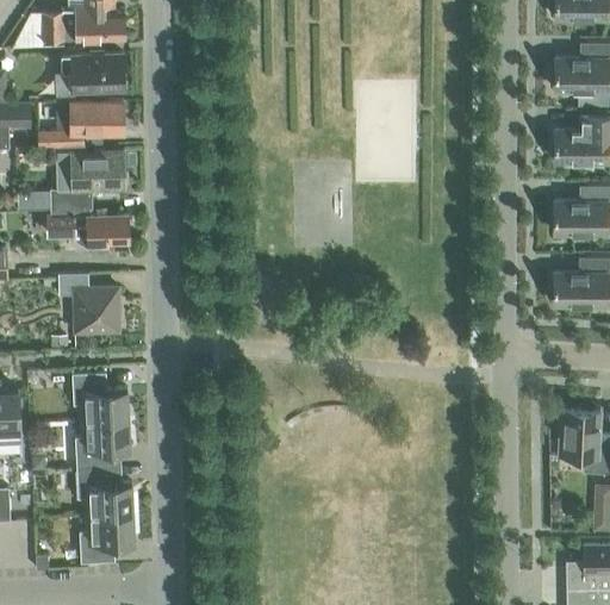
[(42,43),(67,42),(123,41),(123,14),(114,14),(113,0),(67,0),(68,13),(42,14),(42,43)]
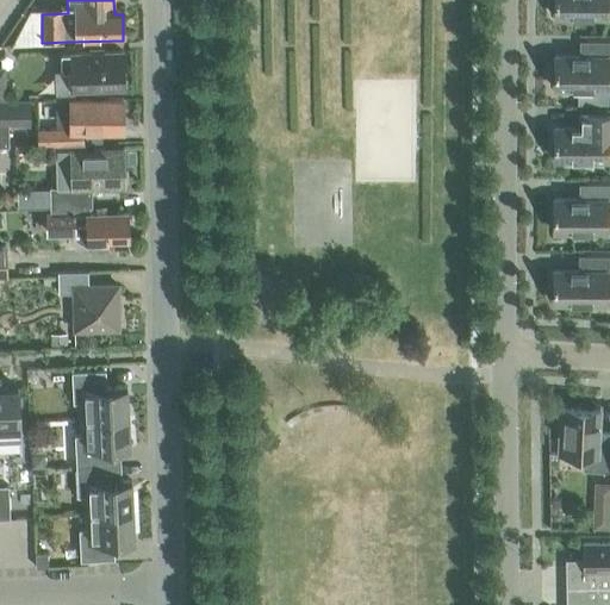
[(609,0),(554,0),(555,22),(608,23),(609,1),(609,0)]
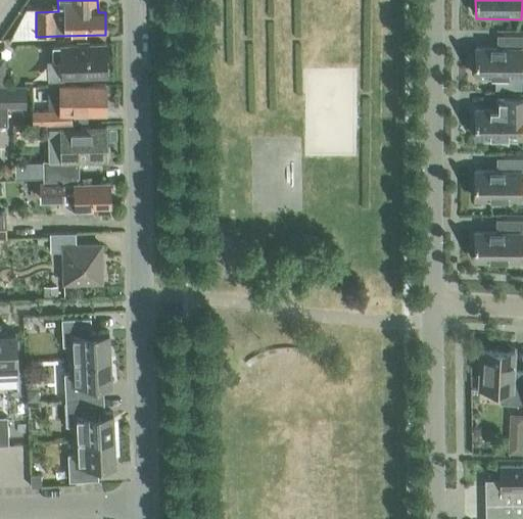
[(36,12),(26,12),(10,42),(57,41),(57,36),(36,37),(36,12)]
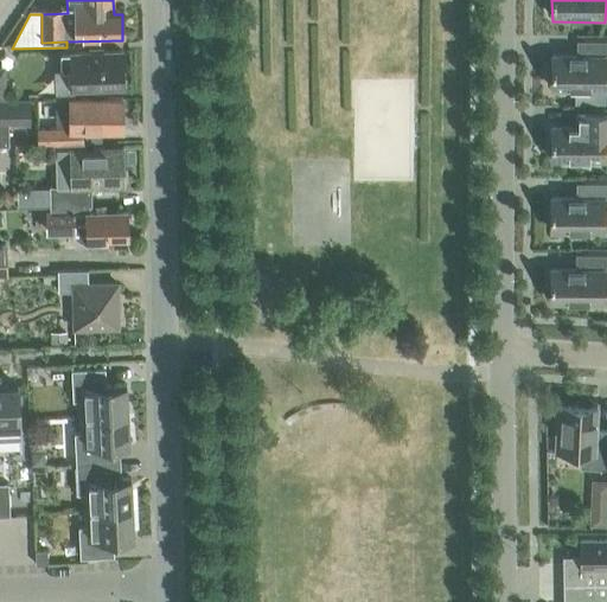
[(576,61),(551,61),(551,93),(574,93),(574,107),(604,108),(604,94),(605,94),(605,72),(606,72),(606,45),(585,45),(583,61),(576,61)]
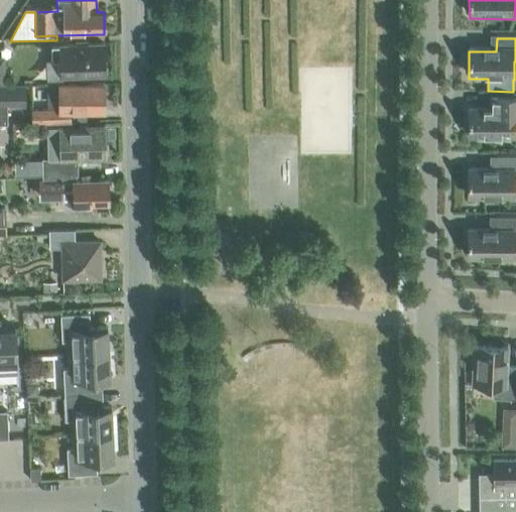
[(61,80),(104,79),(103,47),(51,49),(51,65),(61,64),(61,80)]
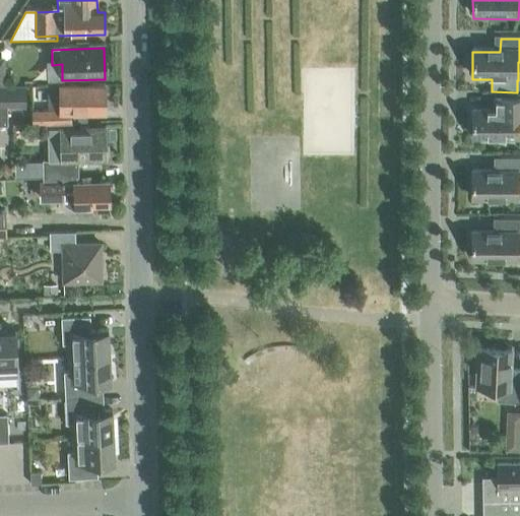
[(31,113),(31,126),(69,126),(69,116),(77,115),(77,110),(90,110),(90,113),(105,113),(105,87),(59,87),(59,113),(31,113)]
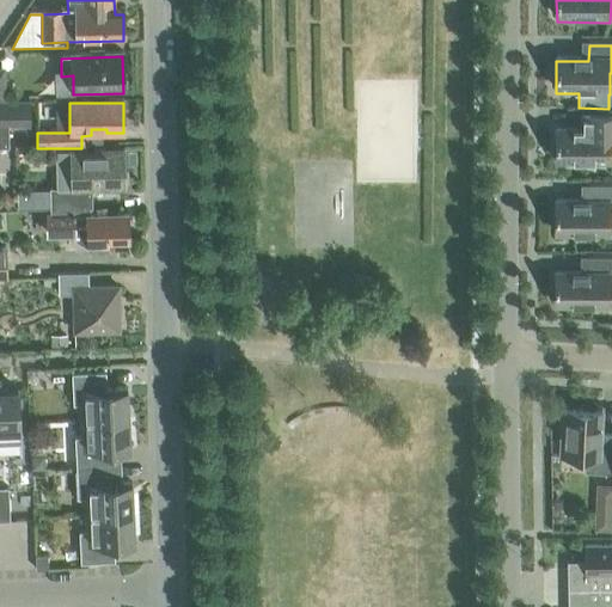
[(0,106),(0,151),(8,152),(8,128),(29,128),(29,106),(0,106)]
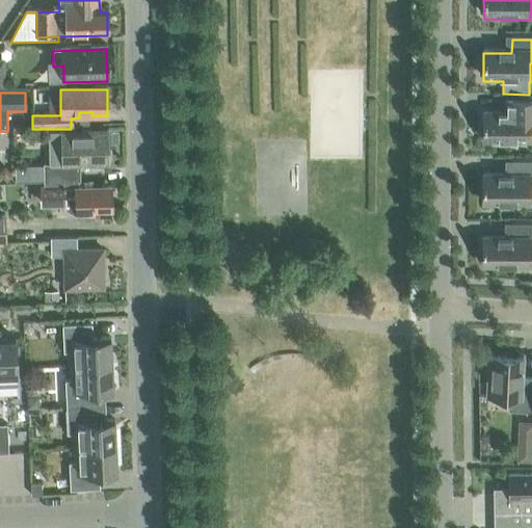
[(483,143),(530,144),(530,126),(531,126),(531,102),(511,102),(511,115),(483,115),(483,143)]
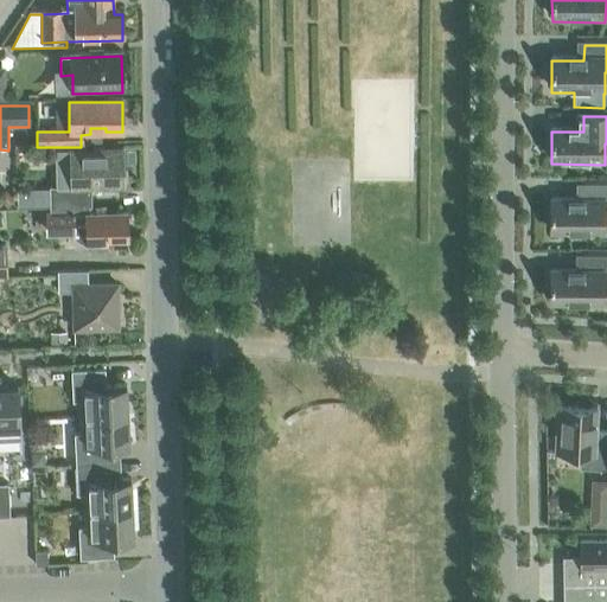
[(50,192),(50,212),(91,211),(90,192),(123,191),(122,153),(70,154),(71,191),(50,192)]
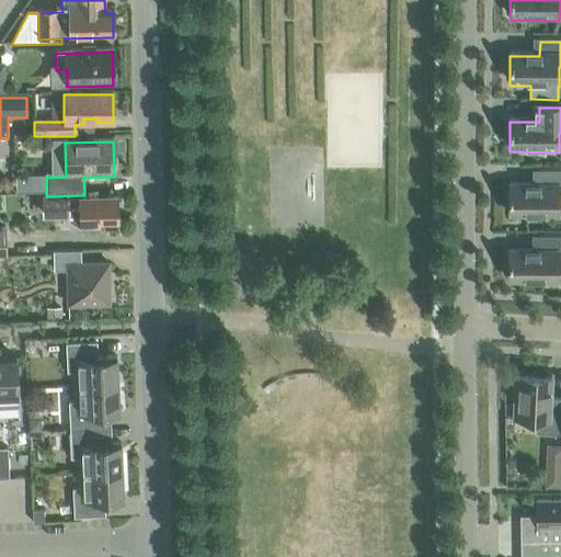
[(510,217),(558,218),(558,199),(560,199),(560,173),(539,173),(539,188),(510,188),(510,217)]
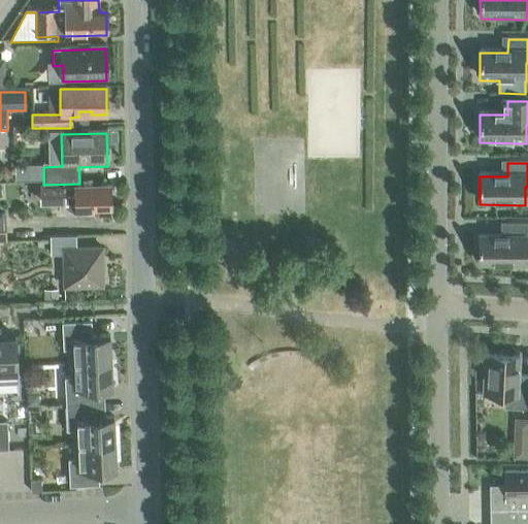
[(0,174),(0,179),(6,187),(13,179),(5,171),(0,174)]
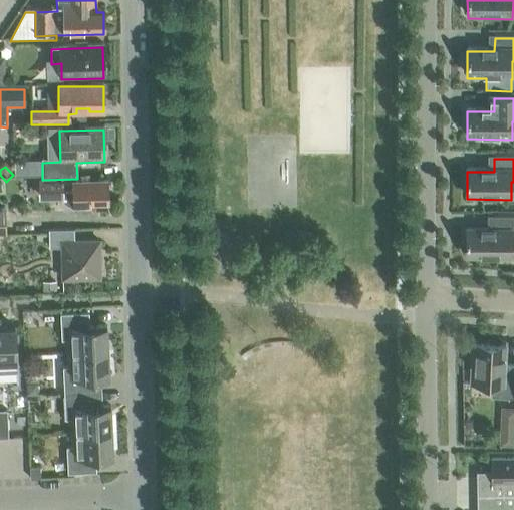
[(73,203),(73,212),(90,212),(90,207),(107,207),(107,183),(39,185),(39,199),(62,198),(62,203),(73,203)]
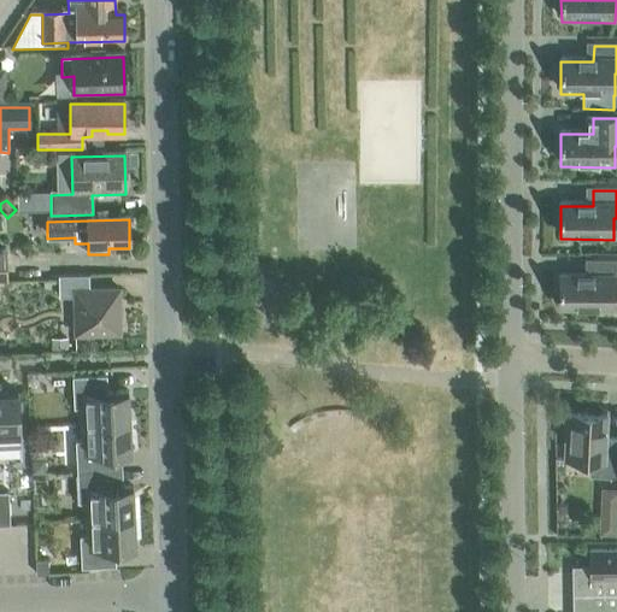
[(559,278),(559,311),(613,312),(613,290),(616,290),(616,263),(592,263),(592,278),(559,278)]
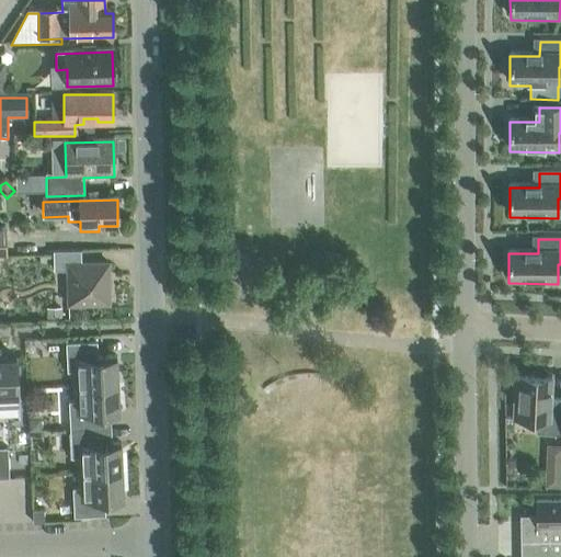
[(81,268),(81,254),(53,254),(54,274),(67,274),(68,308),(109,307),(109,266),(81,268)]
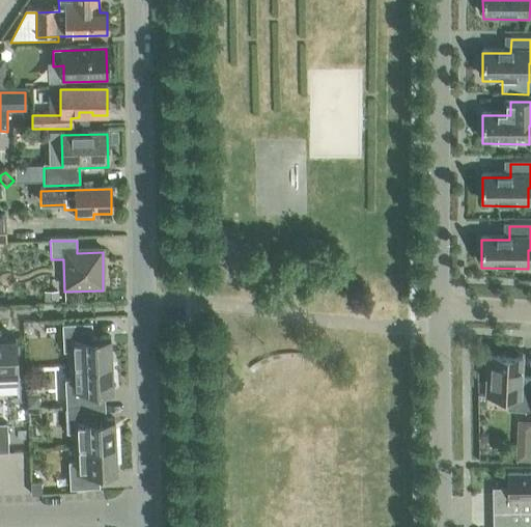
[(59,303),(59,294),(46,295),(46,304),(59,303)]
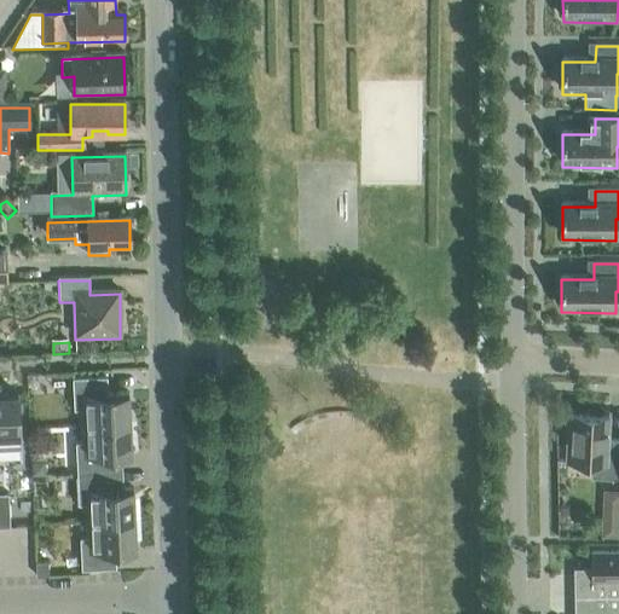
[(105,381),(73,382),(74,413),(86,413),(87,429),(131,428),(128,398),(106,398),(105,381)]
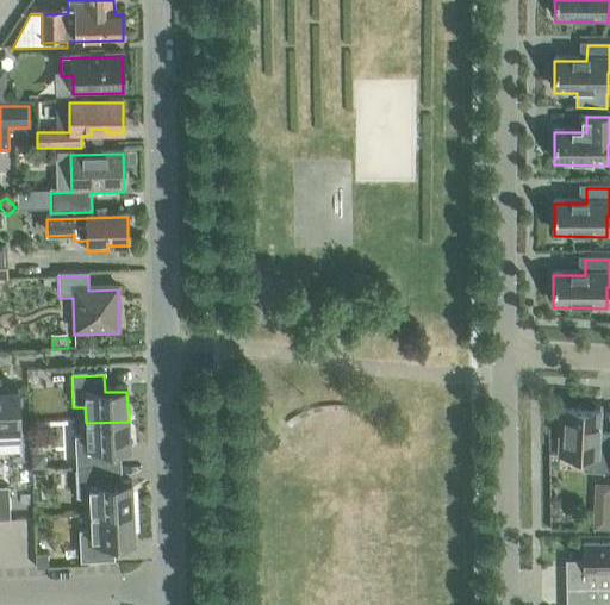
[(0,446),(20,444),(18,392),(0,392),(0,446)]
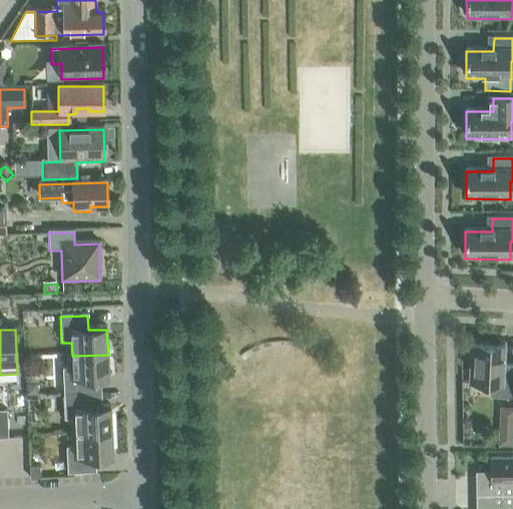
[(490,399),(512,400),(512,368),(503,368),(504,349),(474,348),(472,386),(490,387),(490,399)]
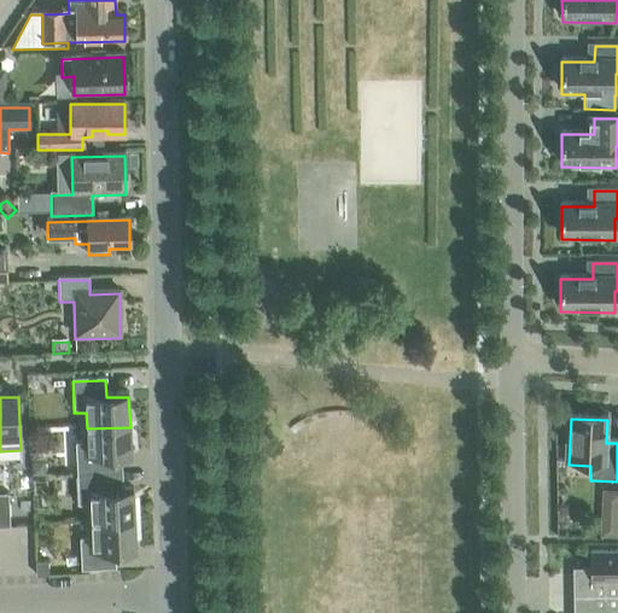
[(132,457),(130,427),(87,428),(88,445),(75,445),(76,477),(110,476),(110,459),(132,457)]
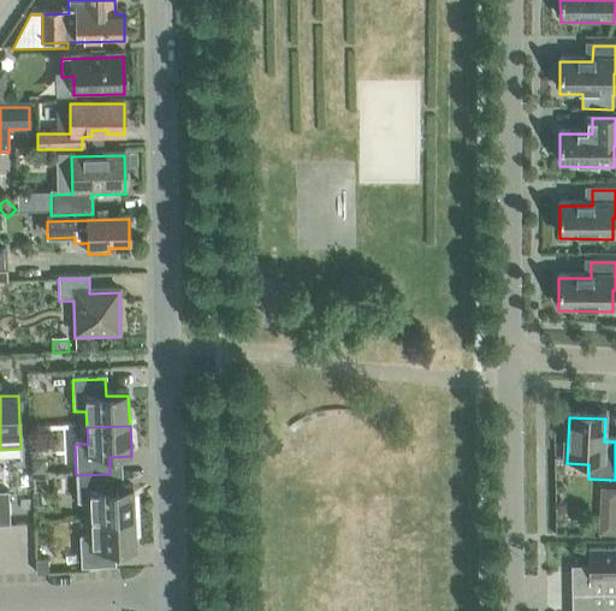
[(45,462),(31,463),(31,476),(46,475),(45,462)]
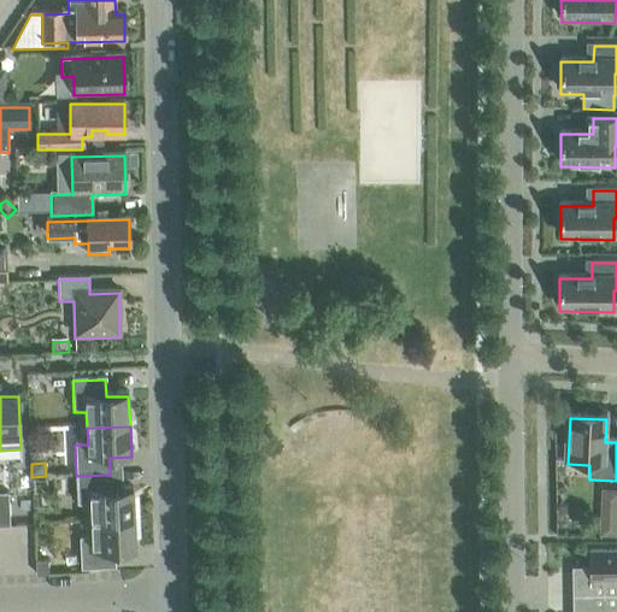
[(111,492),(110,475),(76,476),(78,507),(90,506),(92,523),(134,521),(133,490),(111,492)]
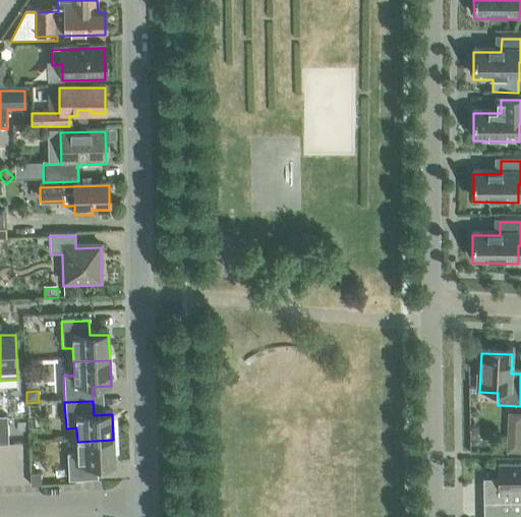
[(7,419),(0,418),(0,447),(8,448),(7,419)]
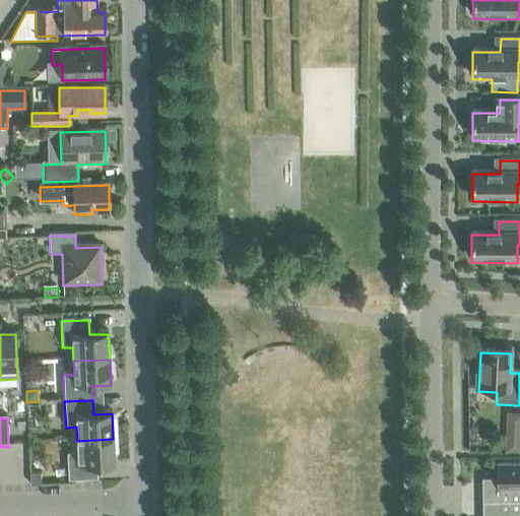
[(519,417),(508,417),(506,454),(518,455),(519,421),(519,417)]
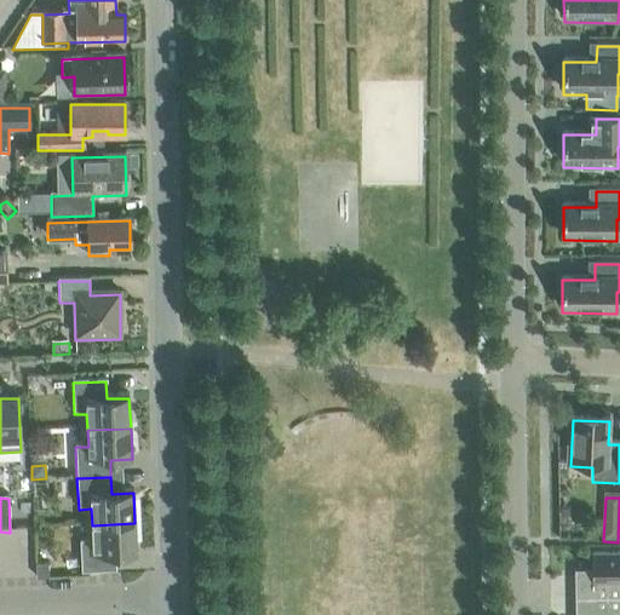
[(92,526),(92,542),(80,542),(81,574),(115,573),(114,555),(136,555),(135,523),(92,526)]
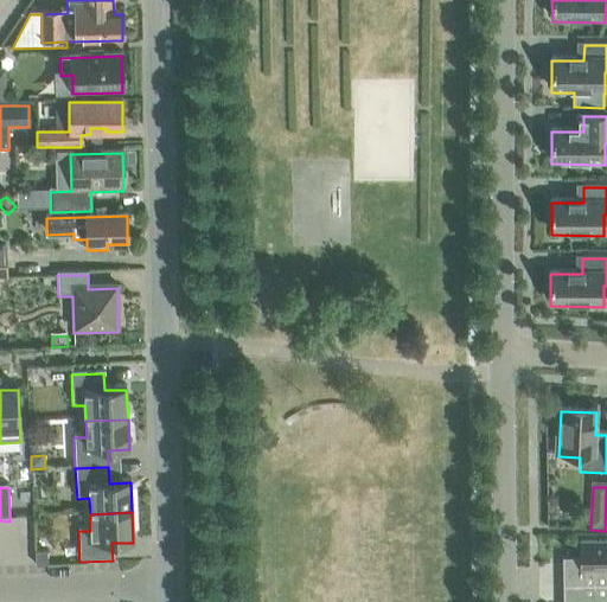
[(580,568),(562,568),(562,589),(606,588),(606,543),(580,544),(580,568)]
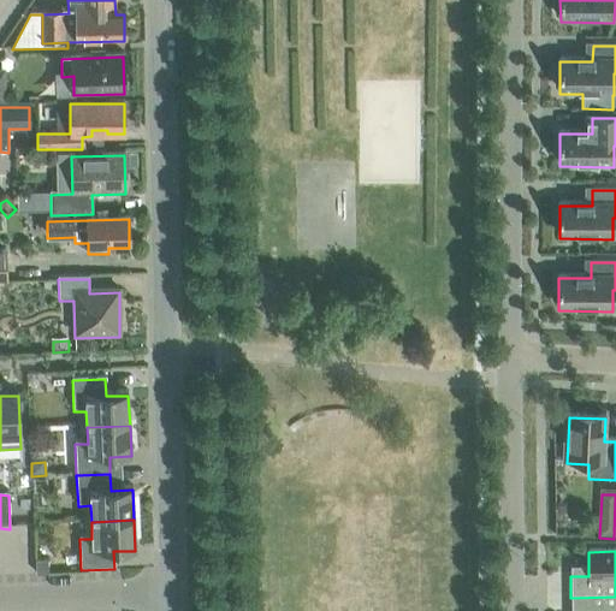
[(36,577),(49,576),(48,562),(36,563),(36,577)]
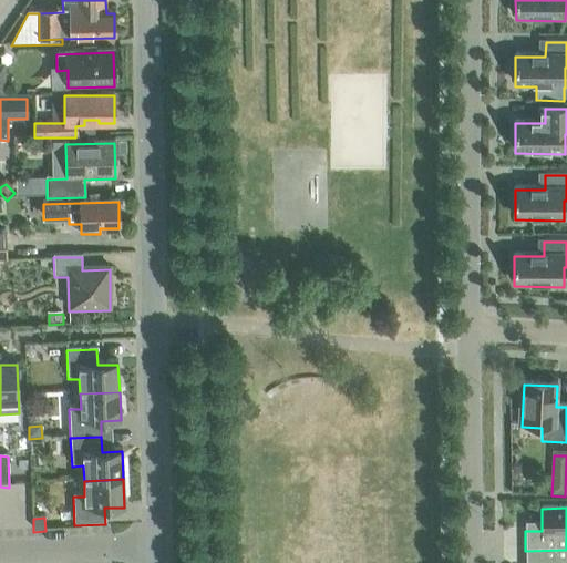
[(566,562),(566,550),(525,551),(525,562),(566,562)]
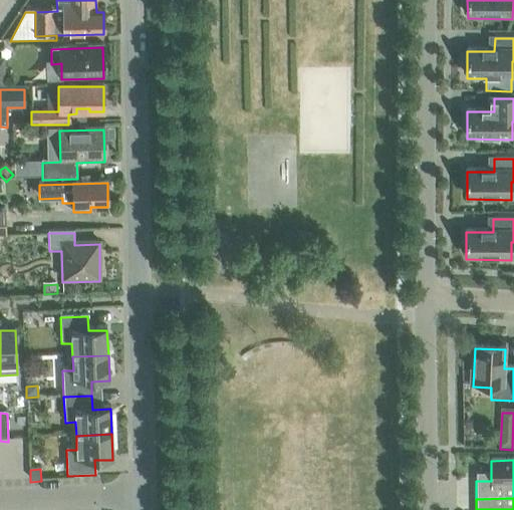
All buildings are outlined.
